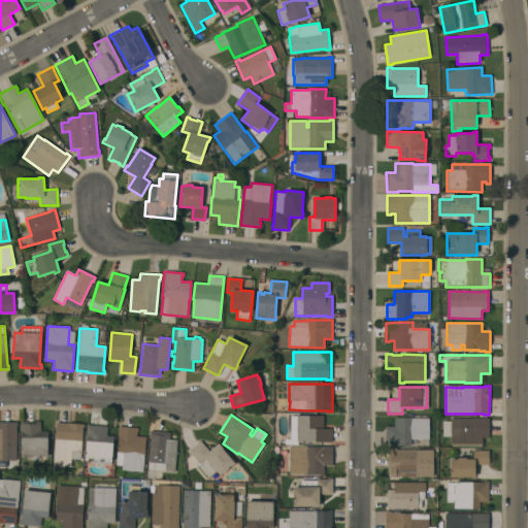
[(323,416),(323,429),(331,429),(331,442),(297,442),(297,444),(285,444),(285,439),(290,439),(290,416),(323,416)]
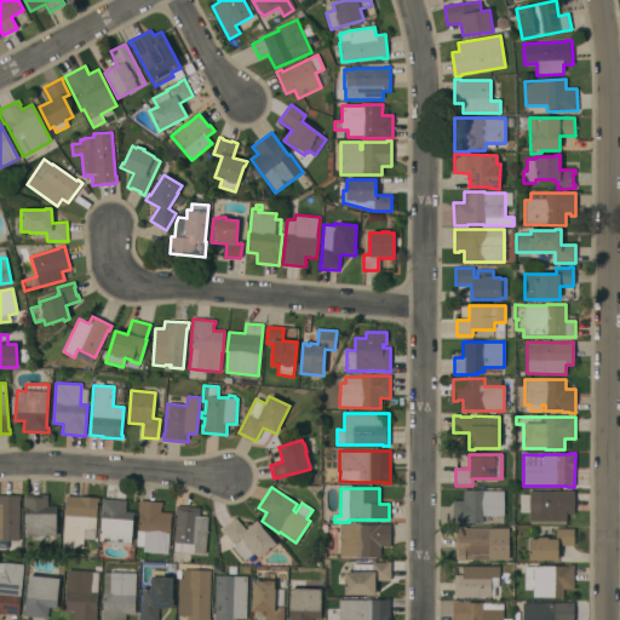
[(483,491),(483,492),(504,492),(504,516),(482,516),(482,523),(452,523),(452,501),(463,501),(463,491),(483,491)]
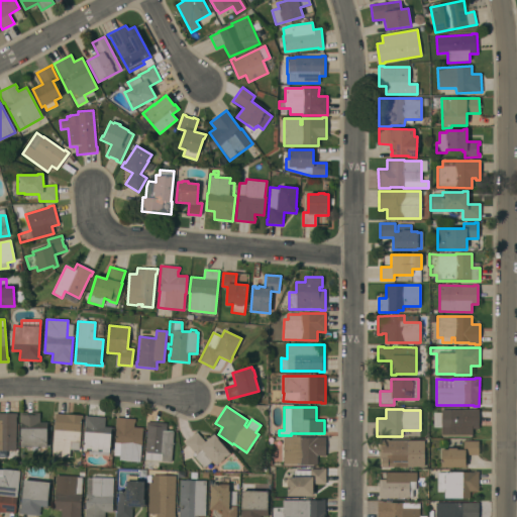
[(441,410),(474,410),(474,409),(478,409),(478,429),(472,429),(472,436),(441,435),(441,410)]
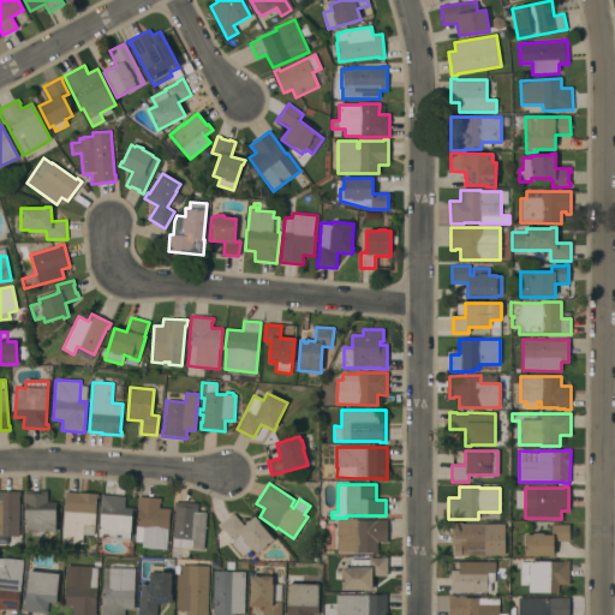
[(47,491),(47,502),(55,502),(55,531),(24,532),(24,497),(23,497),(23,491),(47,491)]
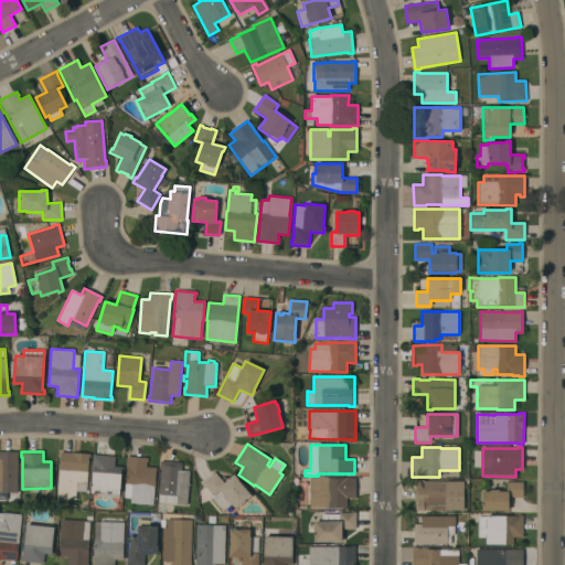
[(0,452),(18,452),(18,456),(17,456),(17,493),(0,493),(0,452)]
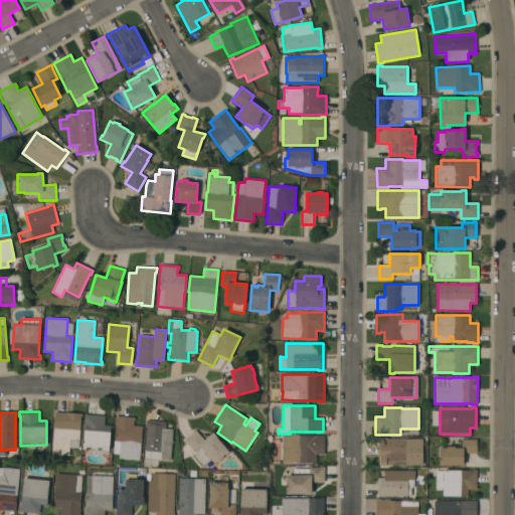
[(54,412),(64,413),(64,412),(81,413),(81,417),(80,417),(78,449),(69,448),(68,456),(51,455),(54,412)]
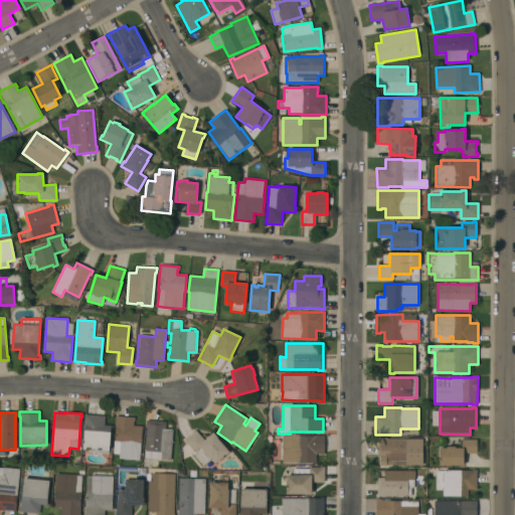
[(105,416),(104,425),(111,425),(109,451),(108,451),(108,454),(88,453),(88,449),(82,449),(84,420),(83,420),(83,414),(105,416)]
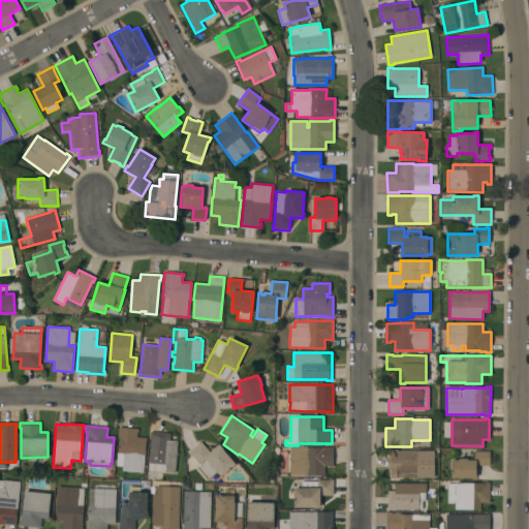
[(137,429),(137,433),(136,433),(136,437),(146,438),(143,472),(122,471),(123,454),(117,454),(118,428),(137,429)]
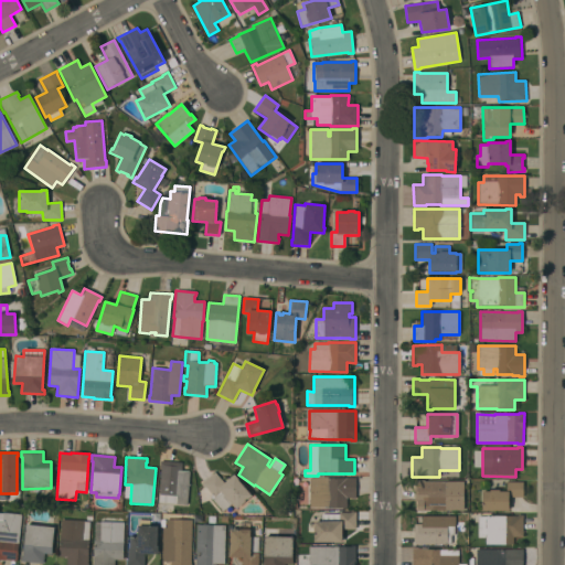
[(182,462),(181,471),(189,471),(187,505),(176,504),(176,503),(158,502),(160,469),(159,469),(160,461),(182,462)]
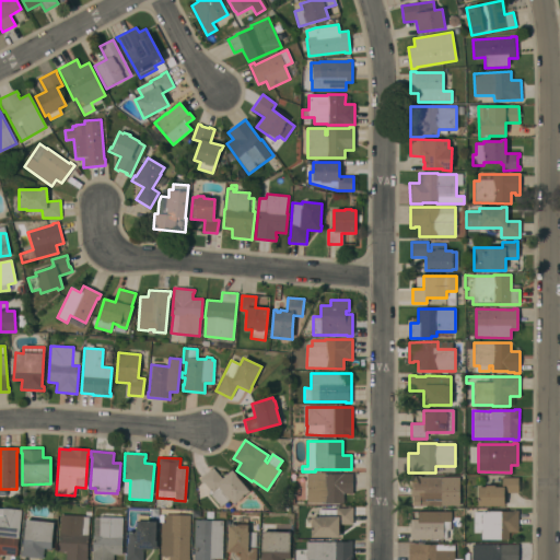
[(212,468),(222,479),(232,470),(236,475),(235,476),(249,491),(234,504),(230,499),(220,508),(208,493),(210,490),(203,482),(202,483),(199,480),(212,468)]
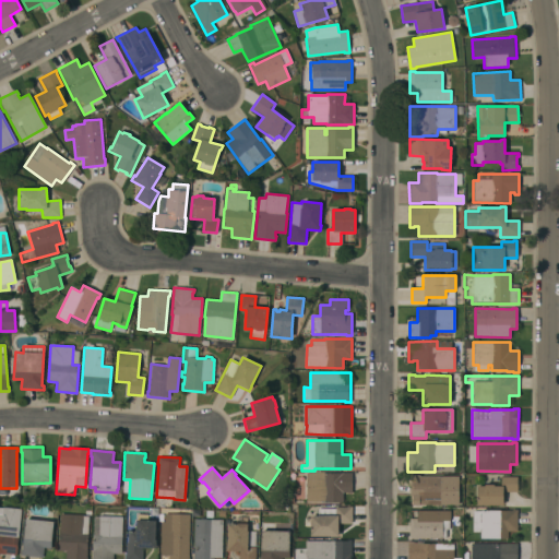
[(352,492),(343,492),(343,503),(323,503),(323,502),(306,502),(306,473),(352,473),(352,492)]
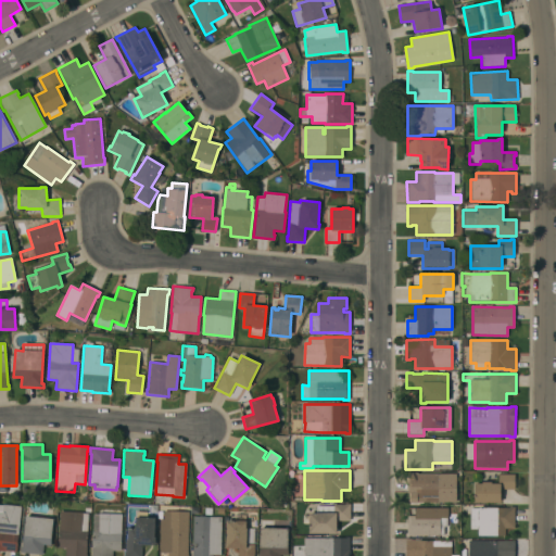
[(457,475),(457,503),(415,502),(415,494),(407,494),(407,474),(457,475)]
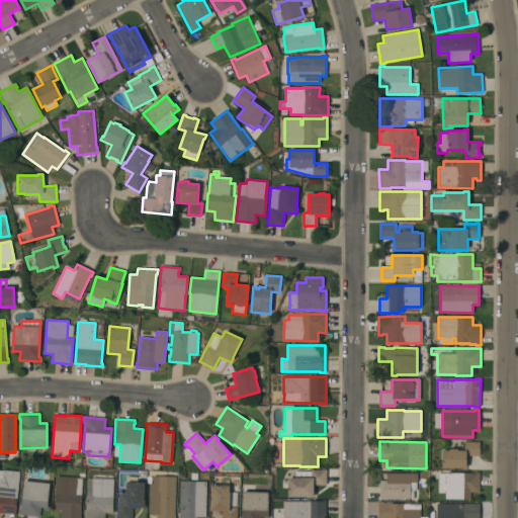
[(480,442),(480,456),(466,456),(466,468),(441,468),(441,450),(448,450),(448,449),(457,449),(457,451),(463,451),(463,442),(480,442)]
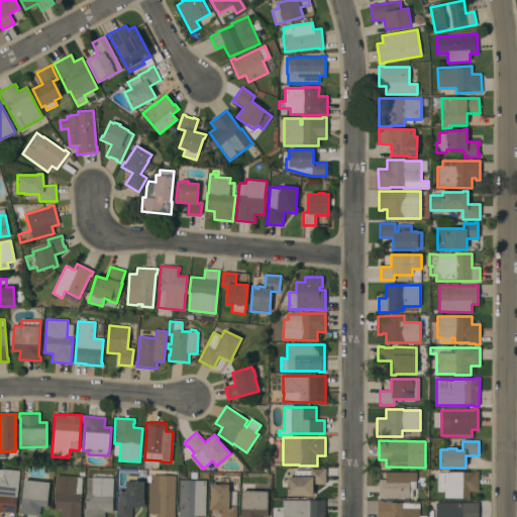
[(15,513),(5,512),(4,513),(0,512),(0,469),(2,470),(19,471),(15,513)]
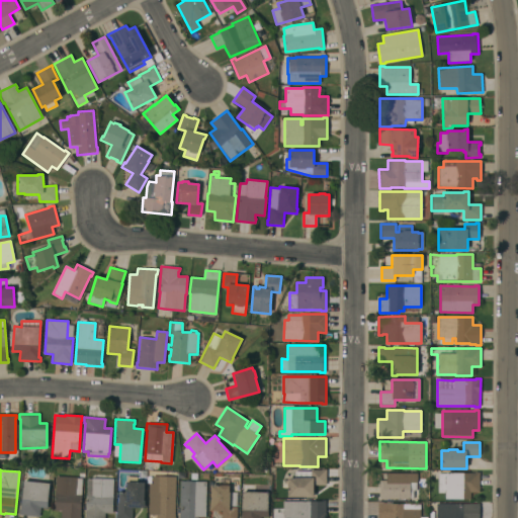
[(326,485),(313,485),(313,498),(307,498),(307,497),(287,497),(287,479),(294,479),(294,471),(311,471),(311,470),(322,470),(322,469),(326,469),(326,485)]
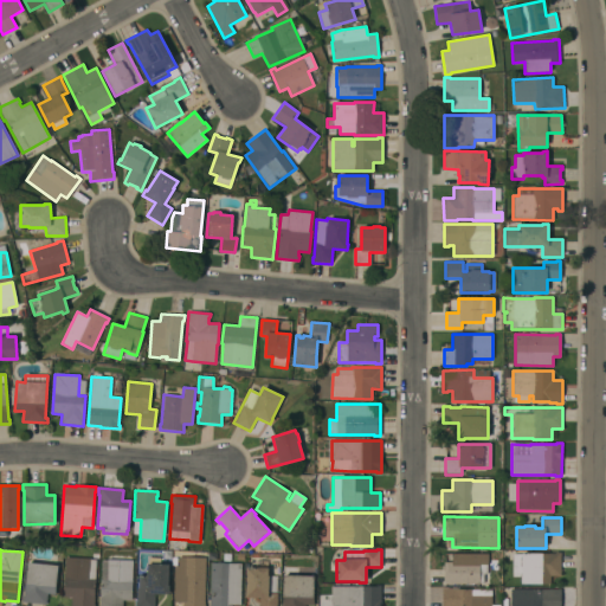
[(555,554),(555,553),(560,553),(560,577),(549,577),(549,585),(521,585),(521,577),(513,577),(513,554),(555,554)]
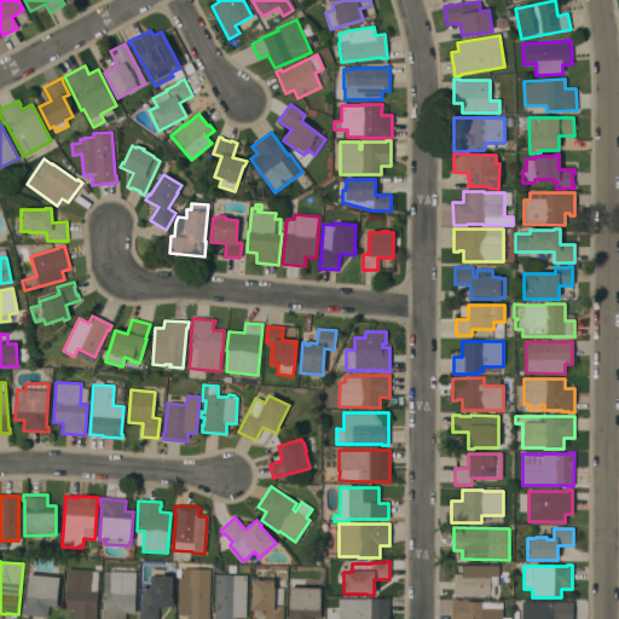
[(498,566),(498,577),(497,577),(497,586),(495,586),(495,596),(458,596),(458,597),(453,597),(453,574),(462,574),(462,566),(498,566)]
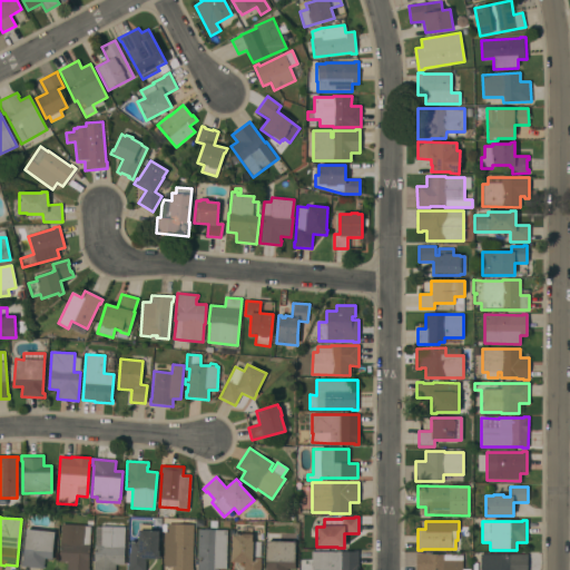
[(84,526),(84,527),(90,527),(88,569),(89,569),(66,569),(67,562),(59,562),(61,524),(84,526)]
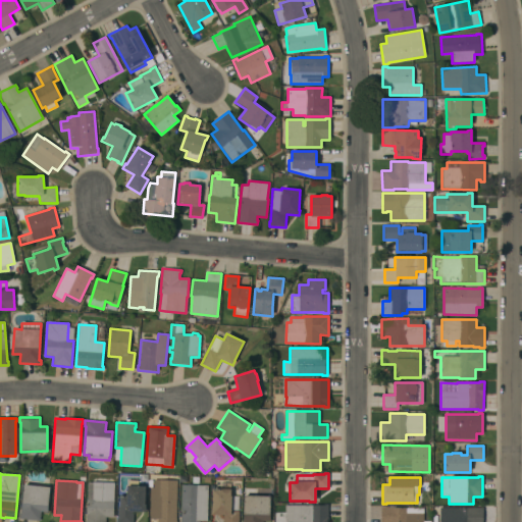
[(138,480),(138,486),(145,486),(145,505),(146,505),(146,512),(133,512),(133,521),(115,521),(116,518),(117,518),(117,507),(119,507),(119,496),(125,496),(125,492),(127,492),(127,480),(138,480)]
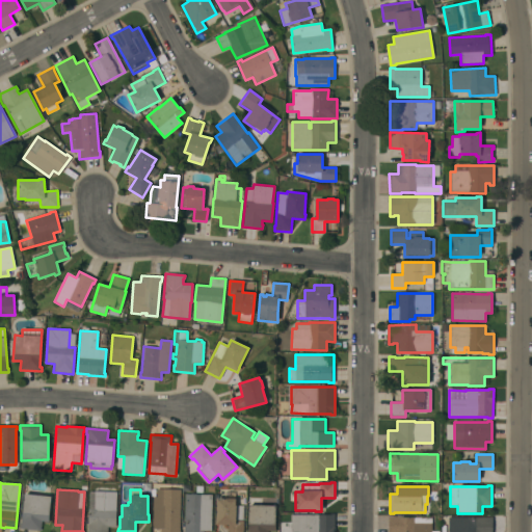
[(180,489),(179,531),(180,531),(160,531),(160,529),(152,529),(153,497),(156,497),(156,489),(180,489)]
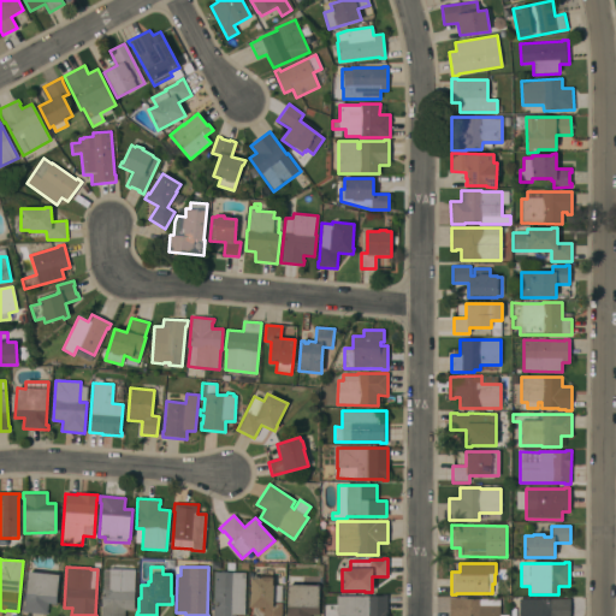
[(134,610),(124,610),(124,615),(100,615),(101,615),(101,590),(102,590),(104,569),(135,569),(134,610)]
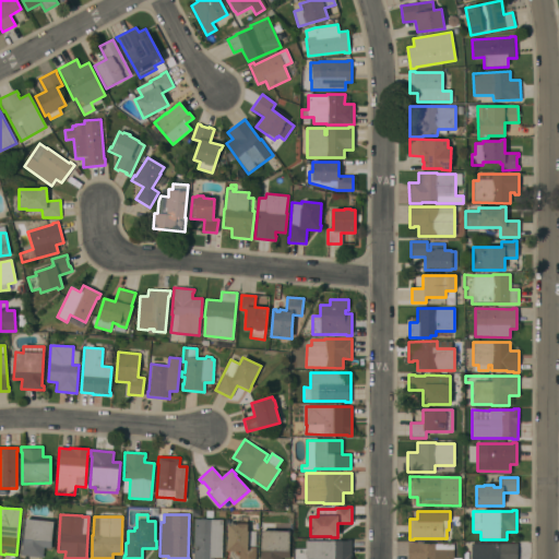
[(54,522),(50,549),(43,548),(42,558),(20,556),(20,549),(22,549),(25,519),(54,522)]
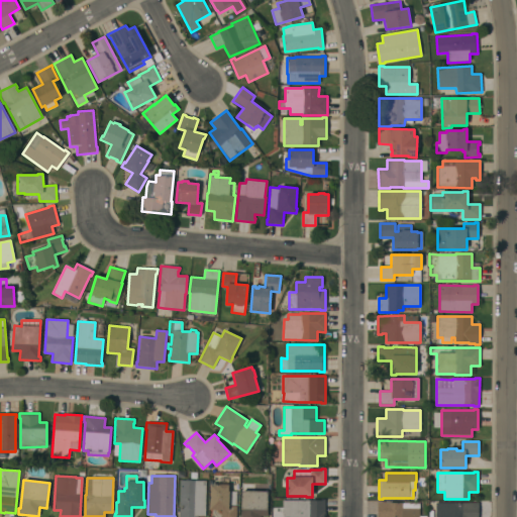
[(179,516),(180,480),(206,481),(205,516),(198,516),(197,516),(179,516)]
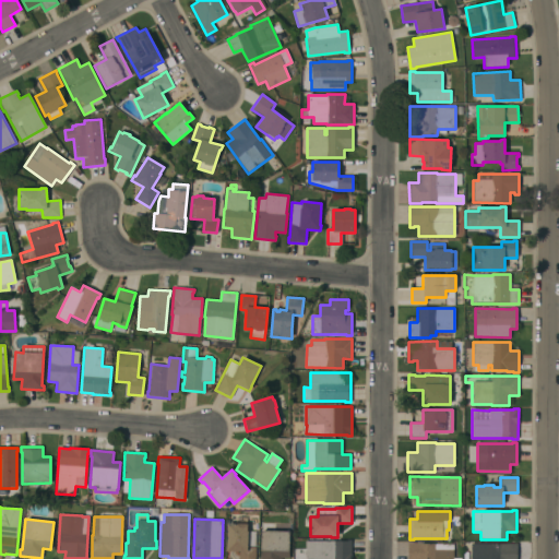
[(256,558),(238,558),(239,551),(225,551),(226,546),(227,546),(227,523),(247,524),(247,525),(256,525),(256,558)]
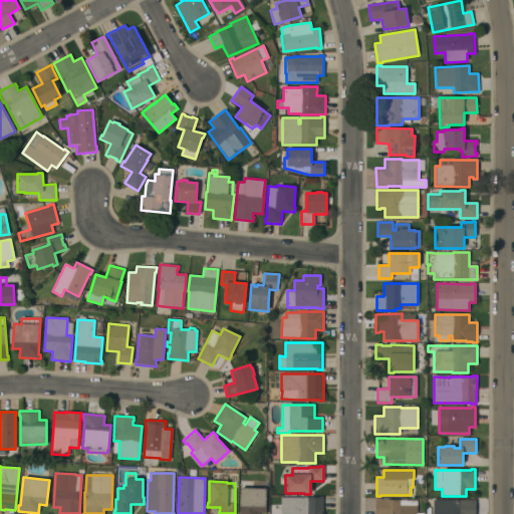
[(239,513),(240,481),(253,481),(253,489),(266,489),(265,513),(259,513),(239,513)]
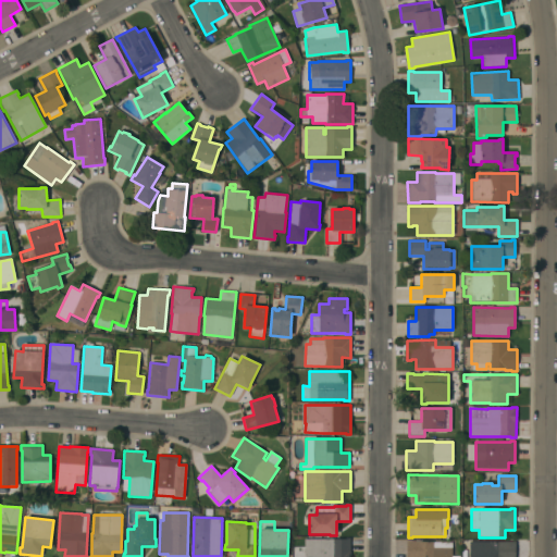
[(345,540),(345,537),(350,537),(350,554),(349,554),(349,556),(304,556),(305,540),(345,540)]
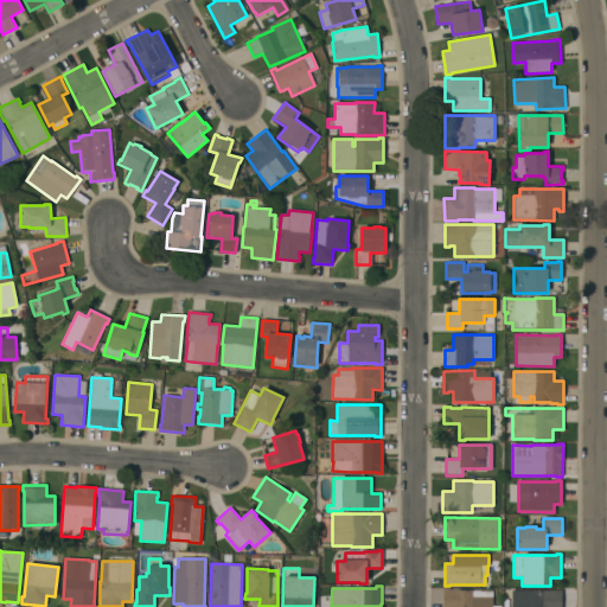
[(442,606),(442,589),(448,589),(455,589),(455,590),(492,592),(492,606),(442,606)]
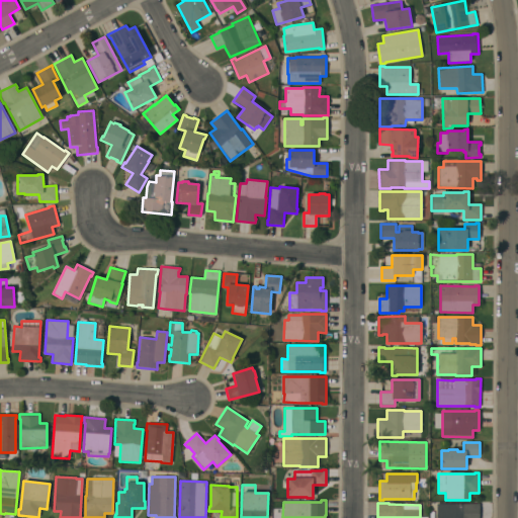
[(479,504),(479,517),(437,517),(437,504),(479,504)]
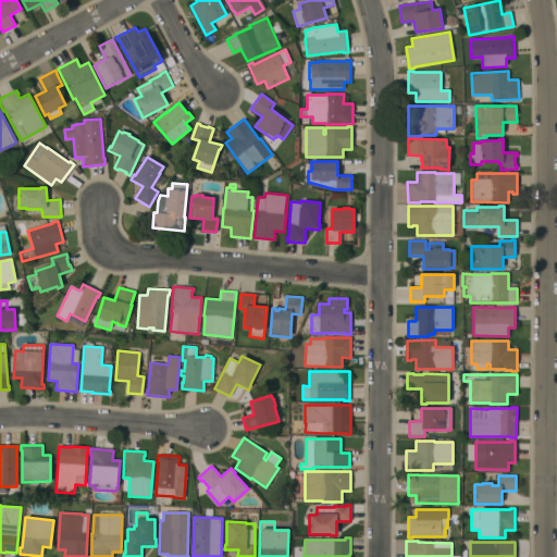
All buildings are outlined.
